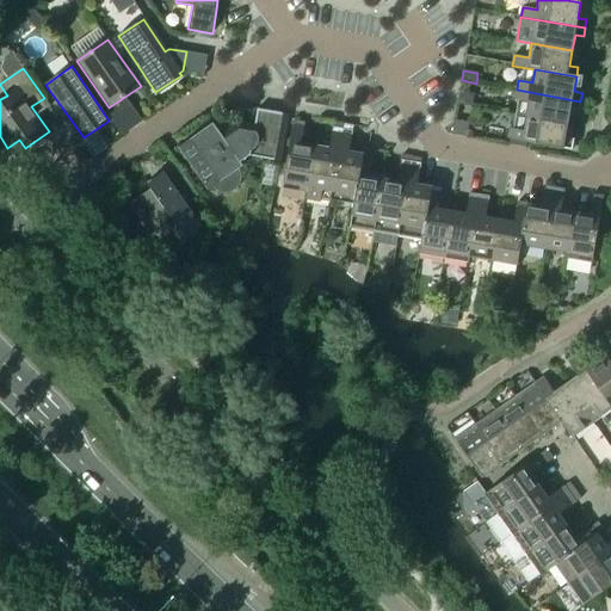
[(568,124),(571,109),(579,110),(580,102),(517,90),(516,99),(518,100),(516,115),(568,124)]
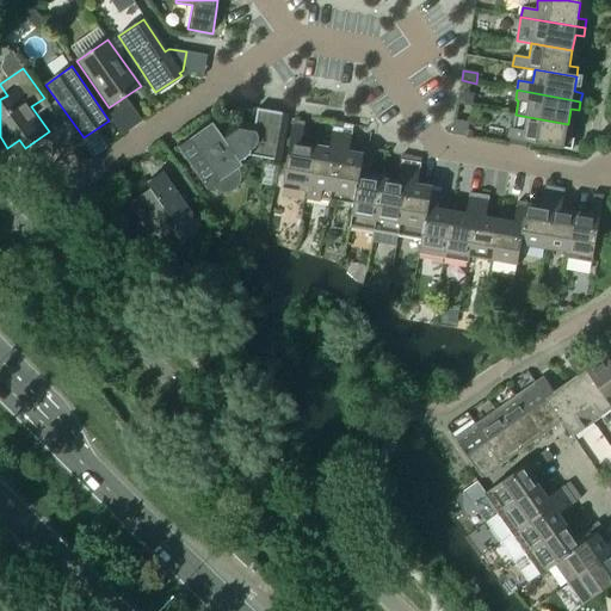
[(471,106),(474,94),(460,92),(457,104),(471,106)]
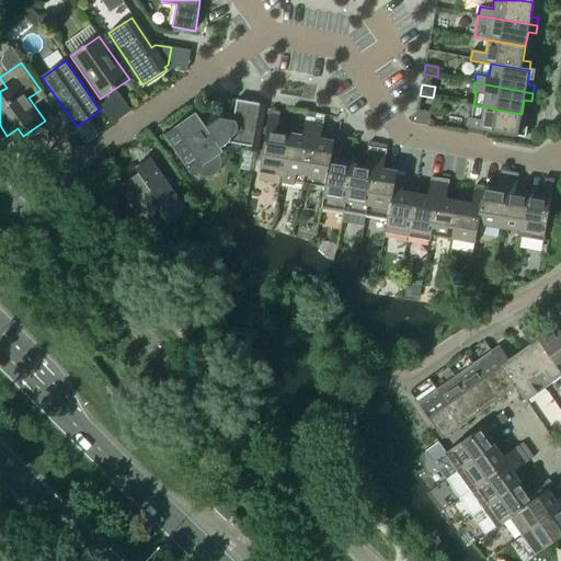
[(198,116),(195,113),(163,135),(191,174),(195,171),(198,174),(201,175),(204,176),(207,178),(210,176),(214,175),(217,173),(219,171),(220,168),(221,164),(221,161),(220,158),(219,155),(222,152),(220,148),(228,142),(258,148),(265,105),(237,100),(233,115),(218,112),(210,117),(206,111),(198,116)]
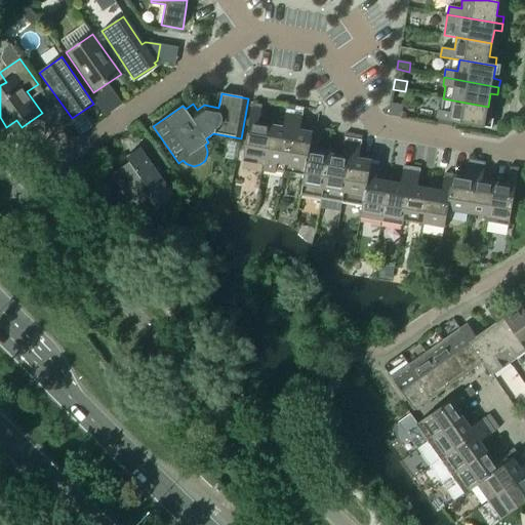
[(485,120),(488,107),(443,98),(441,111),(438,110),(437,119),(491,129),(492,121),(485,120)]
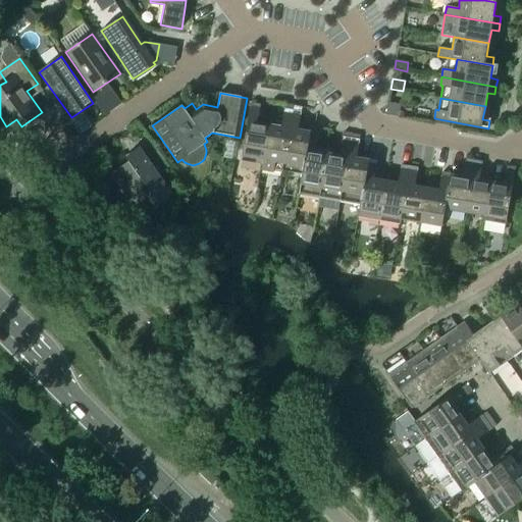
[(262,164),(269,124),(255,121),(256,117),(258,118),(260,105),(251,103),(241,160),(262,164)]
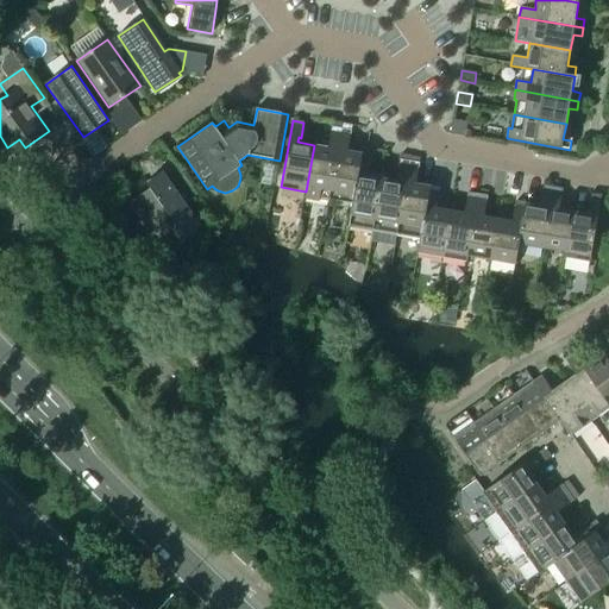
[(465,137),(468,123),(453,120),(451,135),(465,137)]
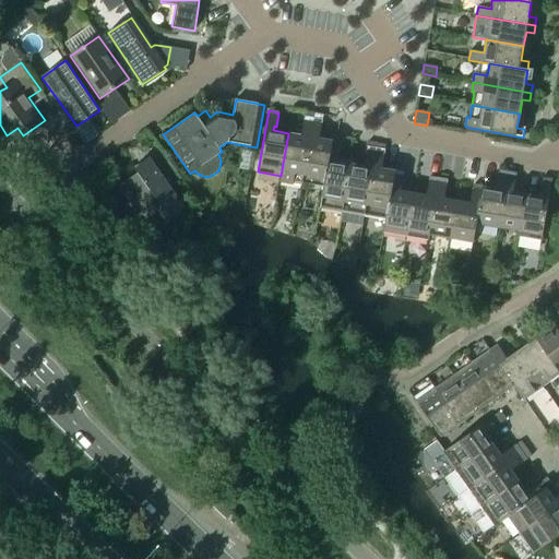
[(302,179),(313,118),(305,117),(302,131),(304,131),(304,135),(288,133),(281,176),(302,179)]
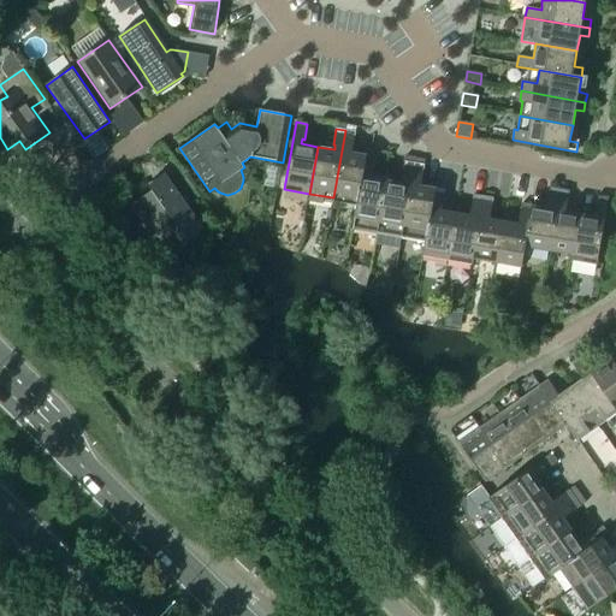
[(357,202),(366,155),(350,152),(350,147),(353,148),(355,132),(345,130),(333,197),(357,202)]
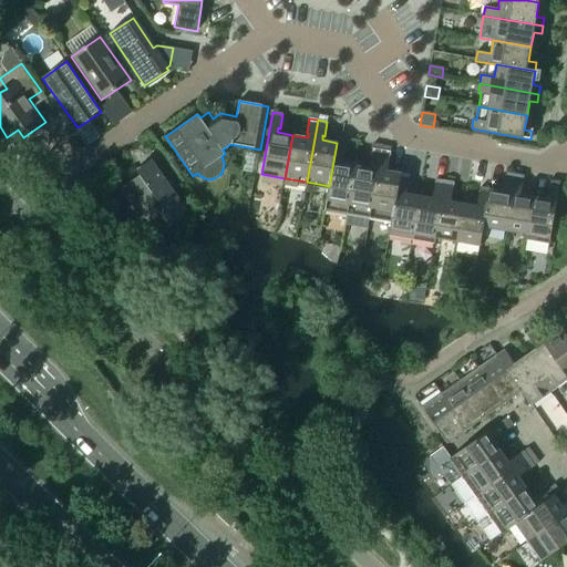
[(349,209),(357,165),(341,163),(341,158),(343,158),(347,140),(338,137),(338,143),(337,143),(329,186),(326,205),(349,209)]
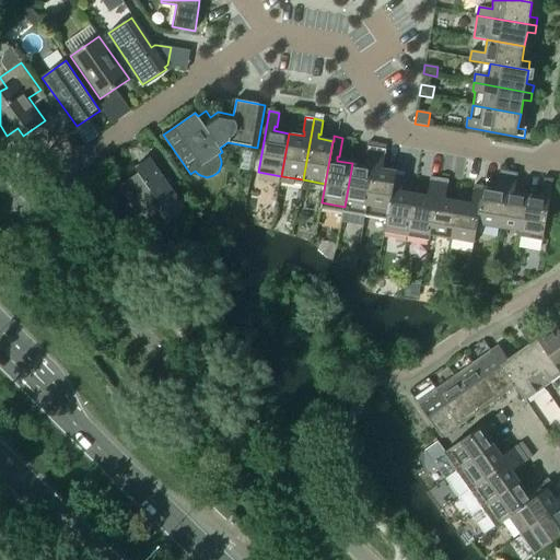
[(388,214),(396,171),(381,168),(382,164),(383,164),(386,146),(378,143),(377,149),(376,149),(365,210),(387,213),(388,214)]
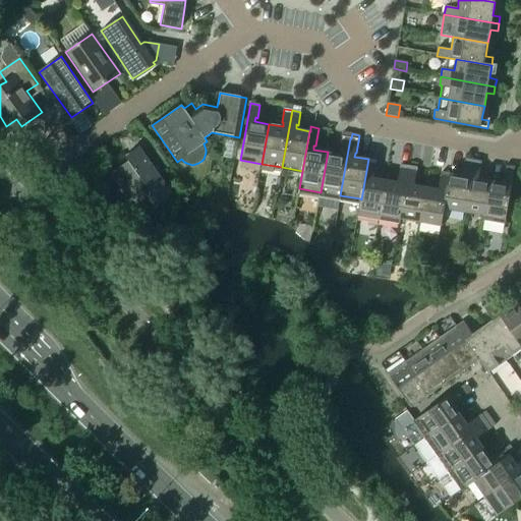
[(340,195),(350,138),(342,136),(340,150),(342,151),(341,155),(328,152),(321,192),(340,195)]
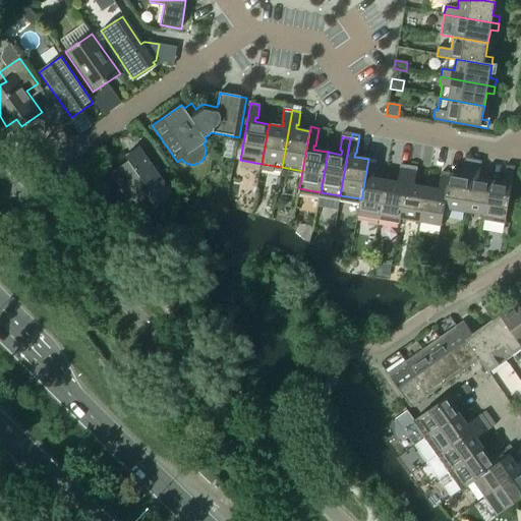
[(172,193),(146,157),(138,147),(125,156),(128,161),(115,170),(117,172),(110,177),(118,188),(114,192),(127,211),(152,193),(158,203),(172,193)]
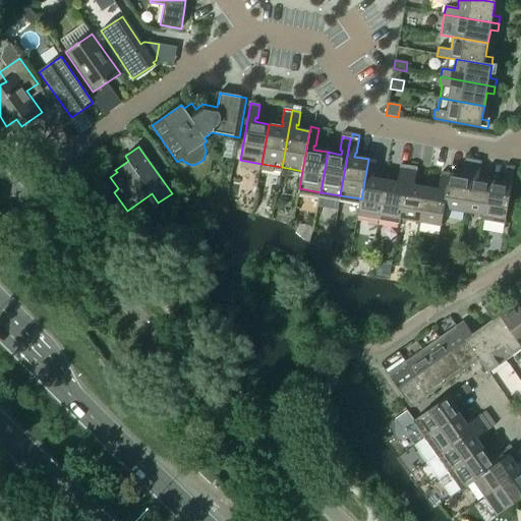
[(379,220),(386,180),(371,177),(372,173),(373,174),(377,161),(368,159),(361,199),(360,198),(357,216),(379,220)]
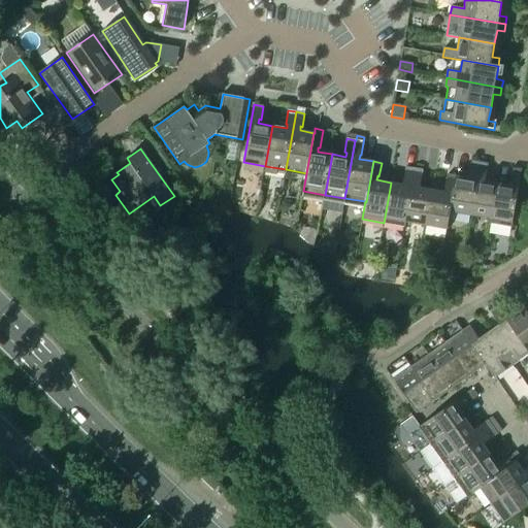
[(469,215),(480,162),(471,161),(469,174),(470,174),(469,178),(456,175),(450,211),(469,215)]
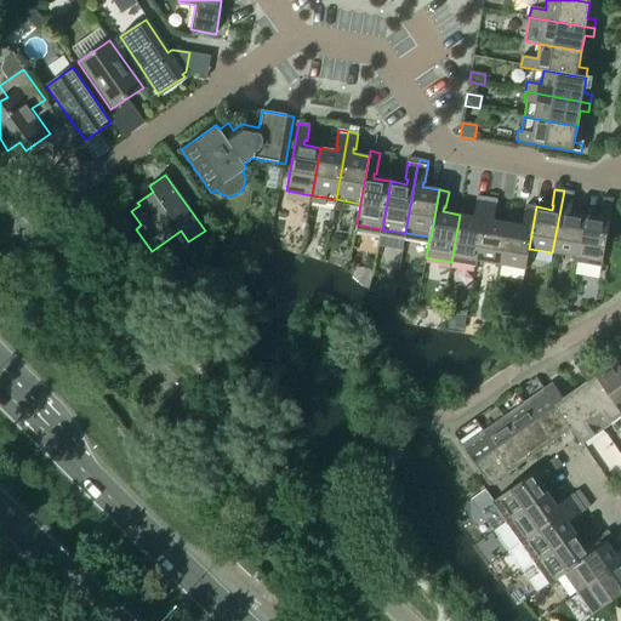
[(576,263),(585,215),(568,212),(569,208),(571,208),(574,192),(564,191),(552,252),(576,257),(576,263)]
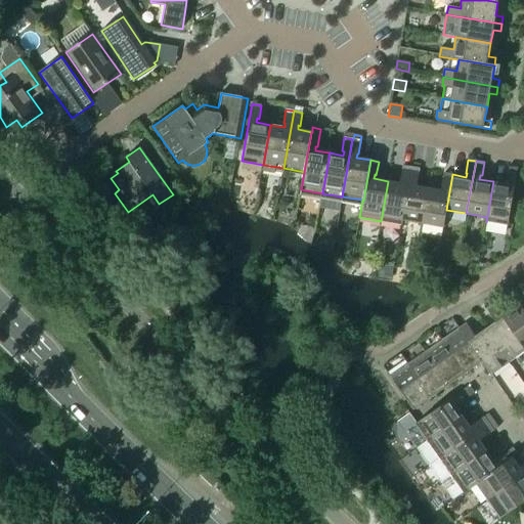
[(401,225),(411,167),(403,166),(400,179),(402,179),(401,183),(388,181),(381,221),(401,225)]
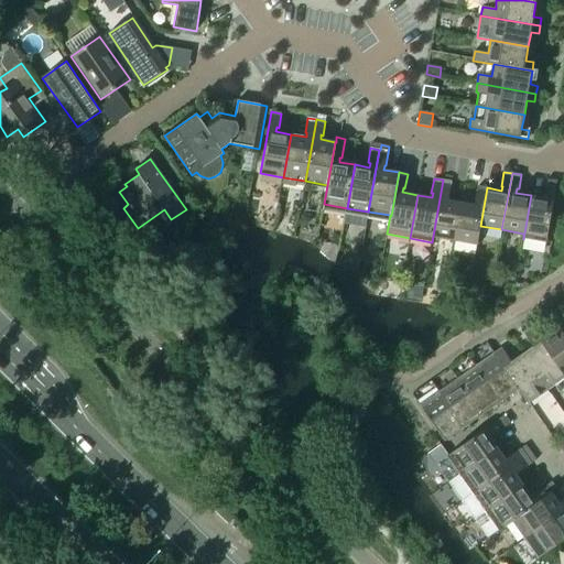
[(455,240),(462,203),(446,199),(447,195),(449,196),(452,182),(443,180),(432,242),(433,237),(455,240)]
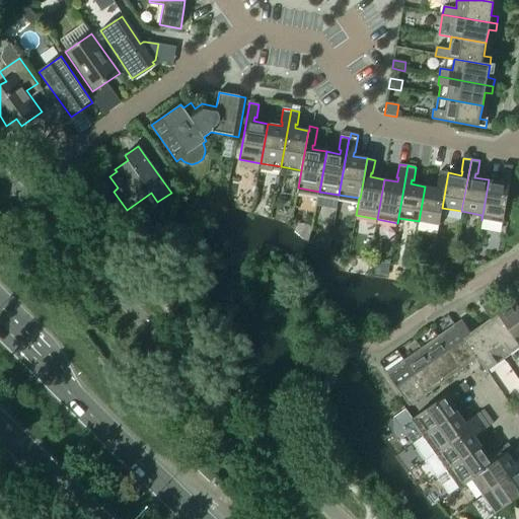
[(503,223),(513,166),(504,165),(502,178),(503,178),(503,182),(489,179),(482,220),(503,223)]
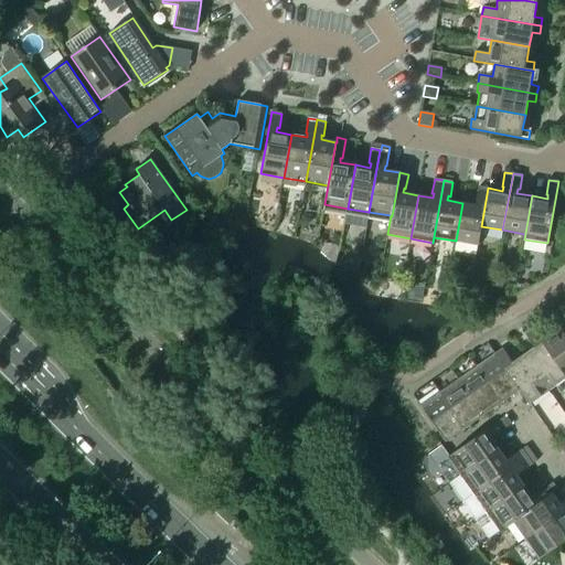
[(481,226),(488,188),(479,187),(477,201),(478,201),(477,205),(462,203),(456,241),(478,245),(481,226)]
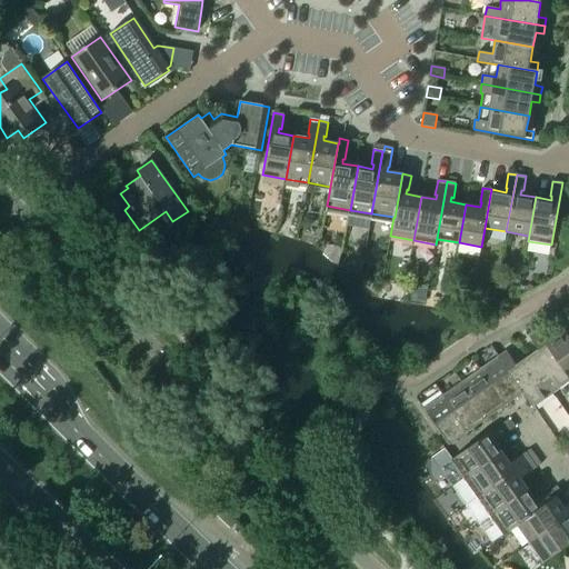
[(568,337),(563,330),(551,340),(548,337),(550,336),(542,325),(535,330),(568,378),(568,337)]
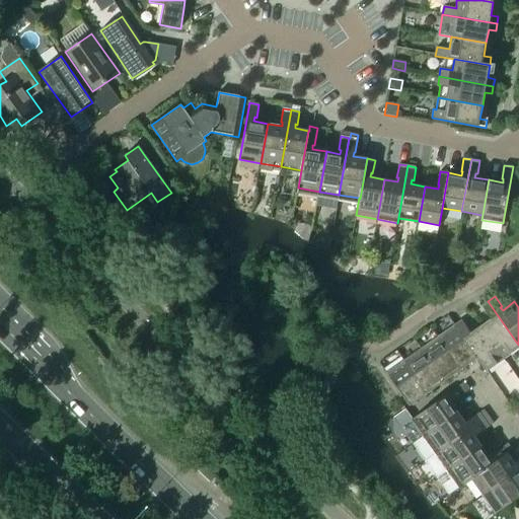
[(518,348),(518,345),(488,301),(482,306),(488,315),(490,314),(492,318),(480,325),(503,359),(518,348)]
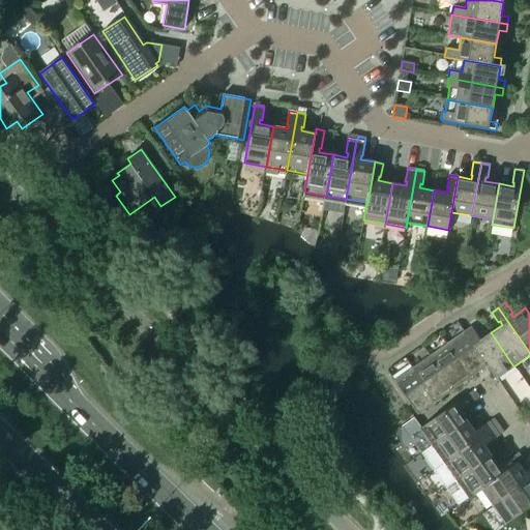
[(513,366),(491,332),(478,341),(476,337),(477,336),(471,327),(464,332),(488,365),(496,379),(513,366)]
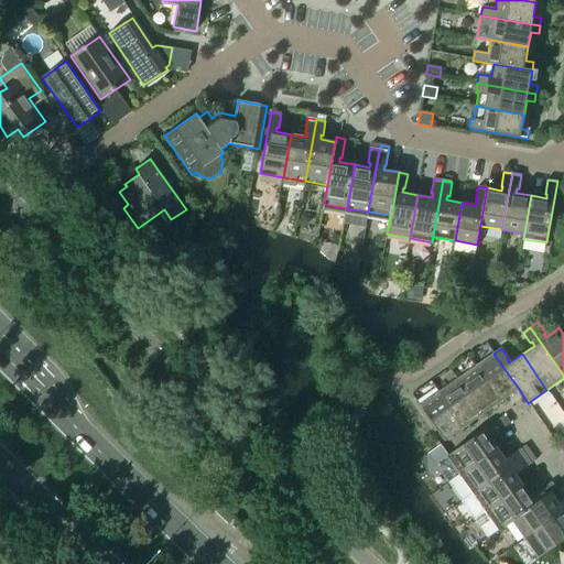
[(519,389),(494,354),(476,366),(501,402),(519,389)]
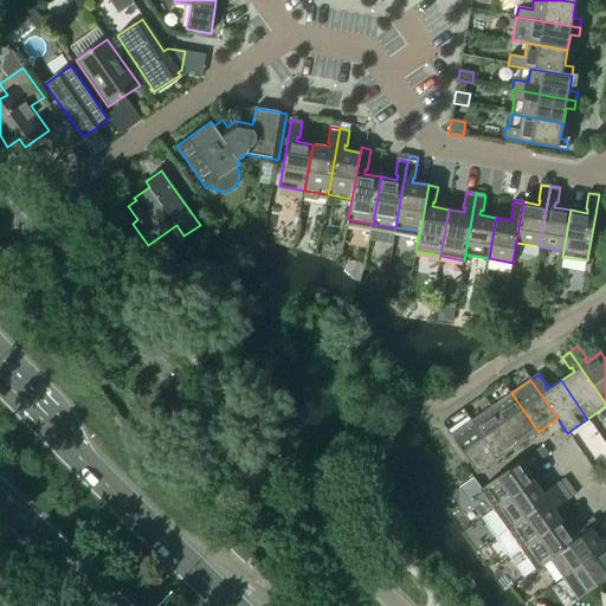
[(539,432),(511,393),(491,407),(519,445),(539,432)]
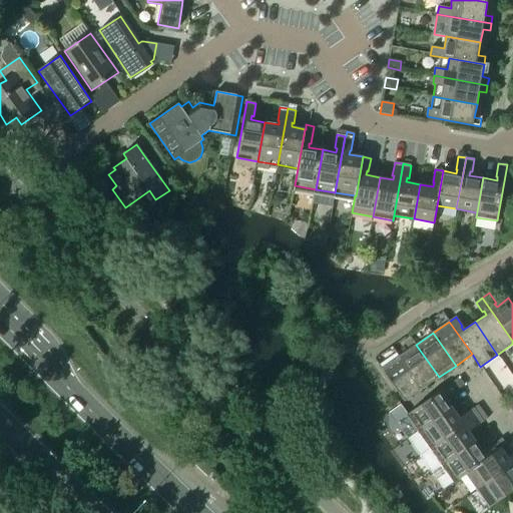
[(422,389),(439,377),(416,345),(399,356),(422,389)]
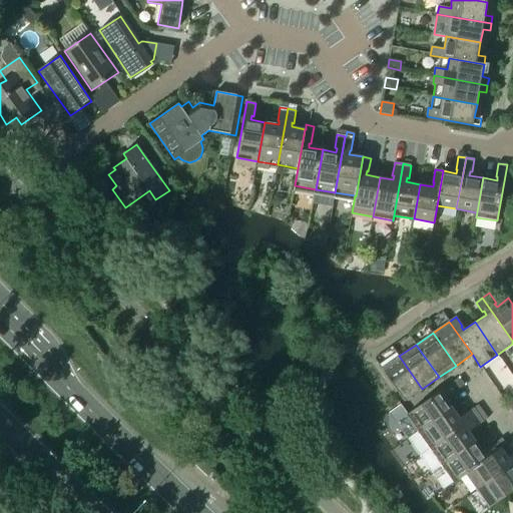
[(399,356),(382,369),(405,401),(422,389),(399,356)]
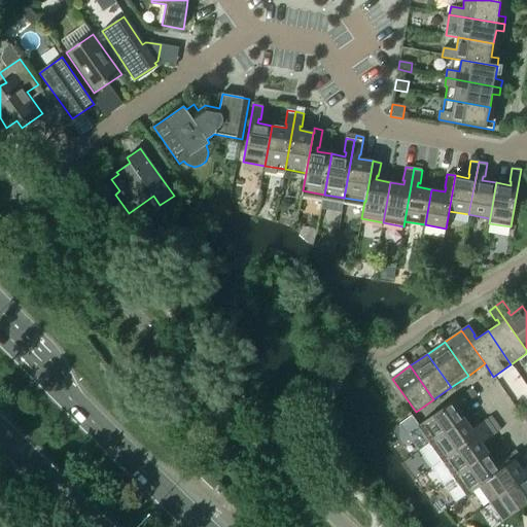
[(435,441),(465,419),(457,408),(460,405),(461,407),(477,395),(471,388),(417,426),(429,445),(435,441)]
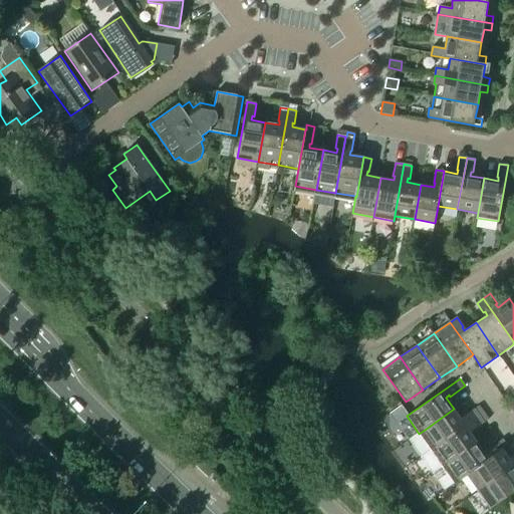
[(431,450),(484,413),(479,406),(464,417),(465,418),(462,420),(454,409),(425,430),(419,434),(431,450)]
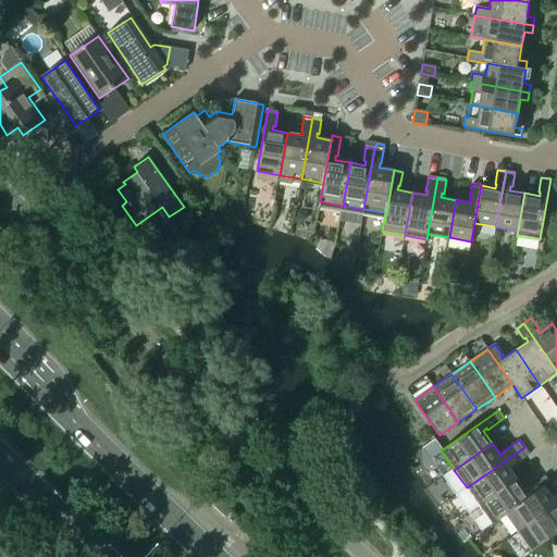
[(480,507),(518,479),(509,467),(512,465),(514,466),(529,454),(524,447),(467,487),(480,507)]
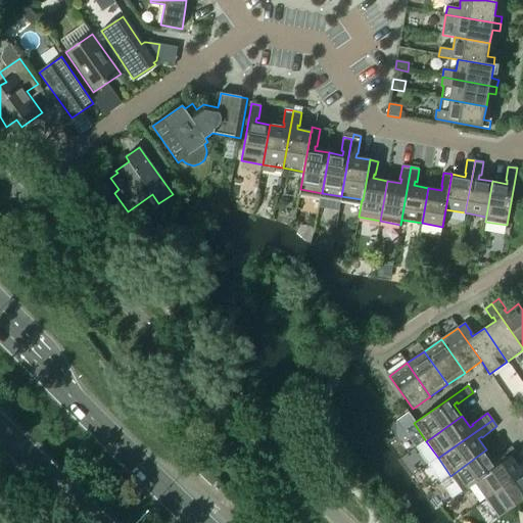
[(475,483),(511,457),(507,450),(496,458),(497,459),(494,461),(486,449),(450,476),(462,492),(475,483)]
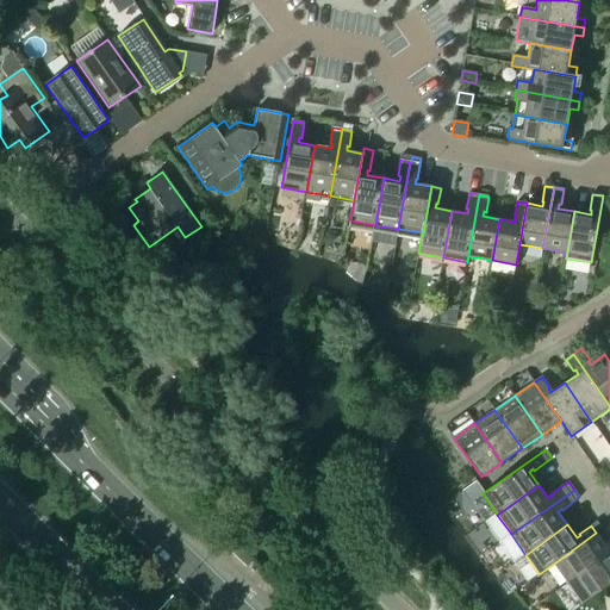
[(567,584),(609,553),(609,541),(609,542),(609,543),(607,547),(596,533),(554,564),(567,584)]
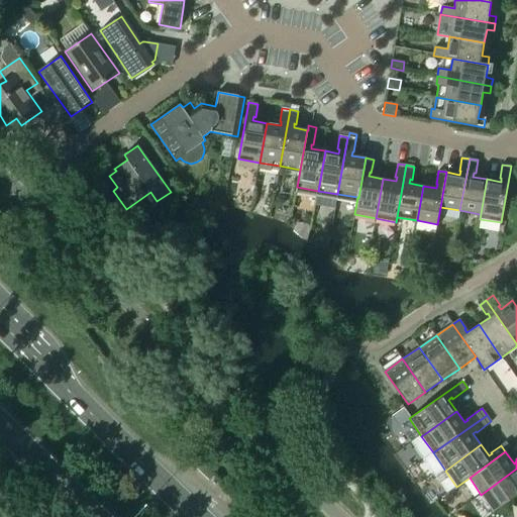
[(501,506),(516,494),(516,469),(481,495),(482,495),(489,490),(501,506)]
